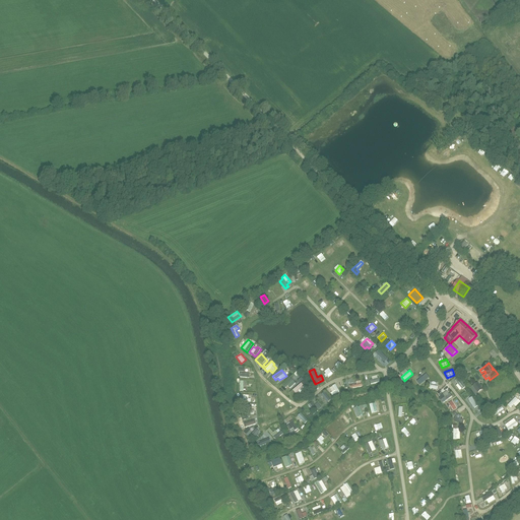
[(415,381),(426,375),(424,372),(413,379),(415,381)]
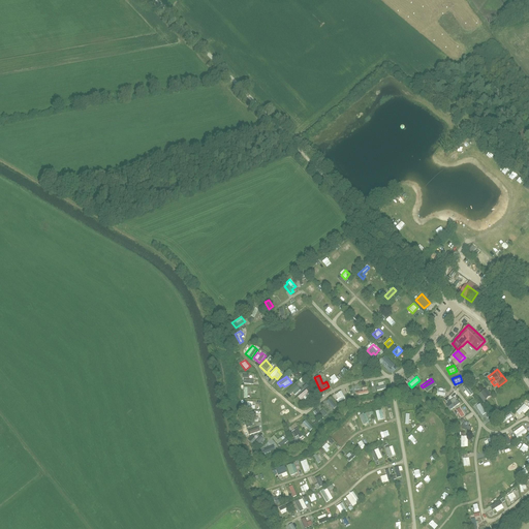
[(434,381),(424,390),(427,393),(437,384),(434,381)]
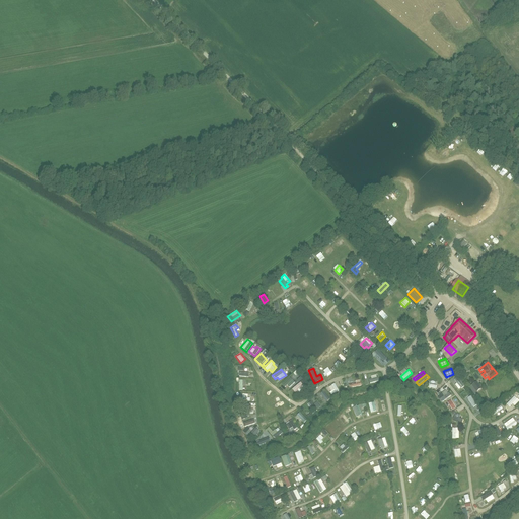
[(284,387),(286,385),(289,387),(294,382),(289,377),(282,384),(284,387)]
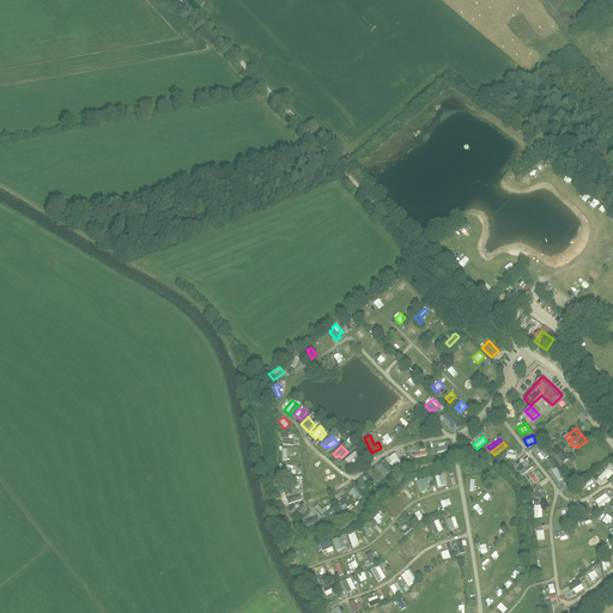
[(542,461),(547,456),(540,445),(536,448),(539,453),(538,454),(542,461)]
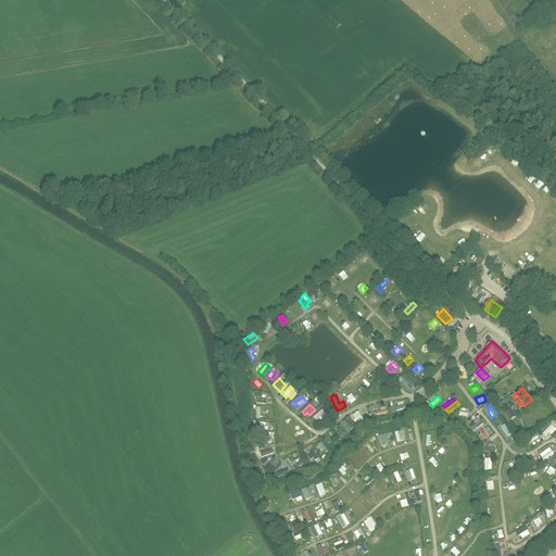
[(381,411),(374,412),(374,416),(387,414),(386,406),(380,407),(381,411)]
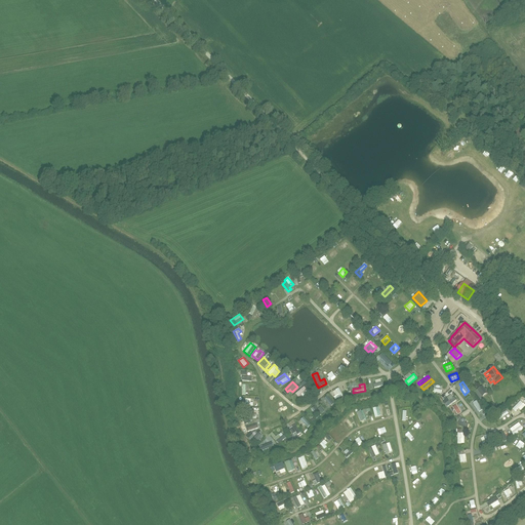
[(475,392),(480,399),(487,393),(482,386),(475,392)]
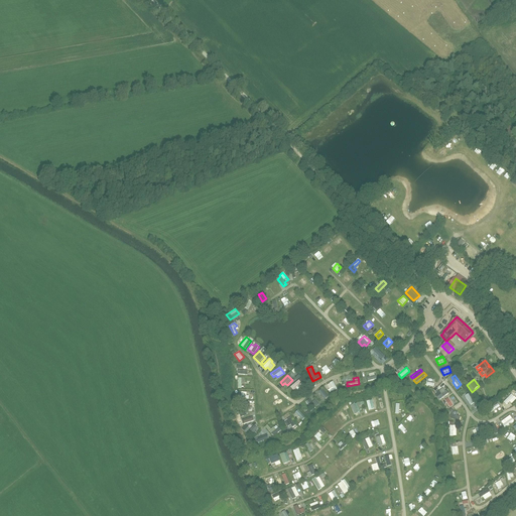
[(298,380),(289,387),(292,390),(295,388),(297,390),(302,386),(298,380)]
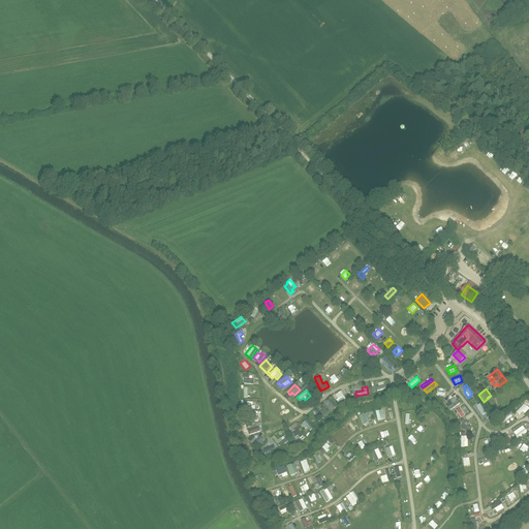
[(337,402),(345,399),(341,391),(338,393),(340,398),(336,399),(337,402)]
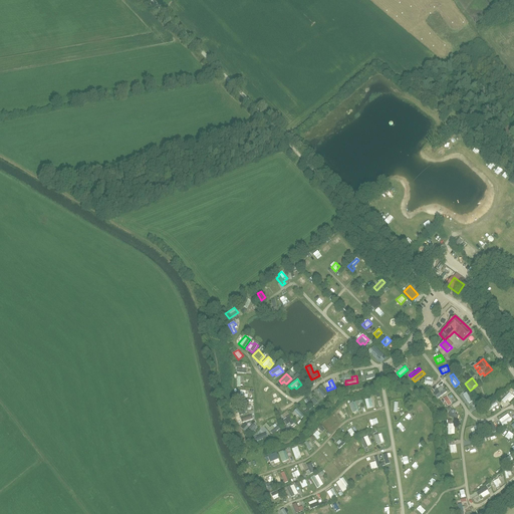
[(433,393),(438,399),(446,392),(441,386),(433,393)]
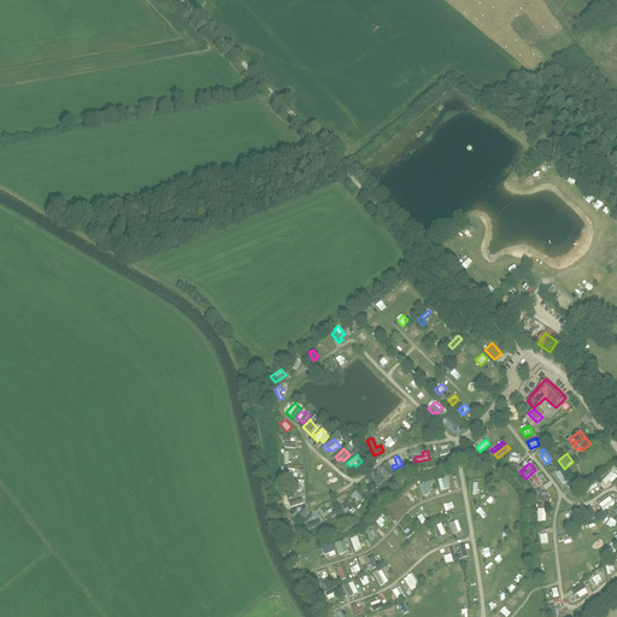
[(380,469),(388,477),(393,474),(383,464),(380,469)]
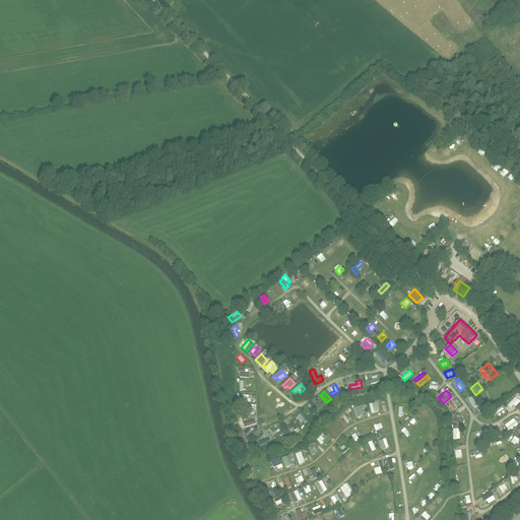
[(471,397),(466,399),(472,412),(477,410),(471,397)]
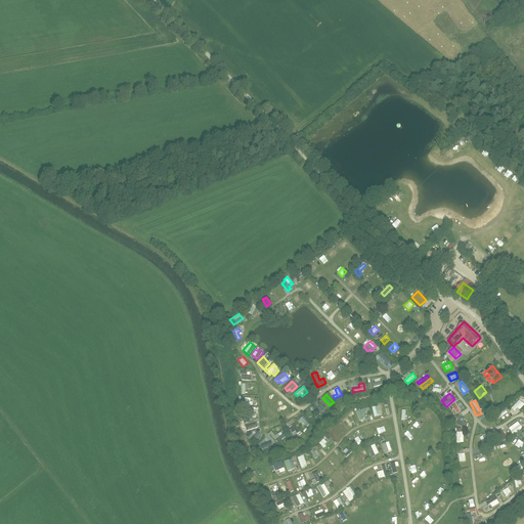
[(511,407),(514,410),(517,407),(519,409),(523,404),(519,400),(511,407)]
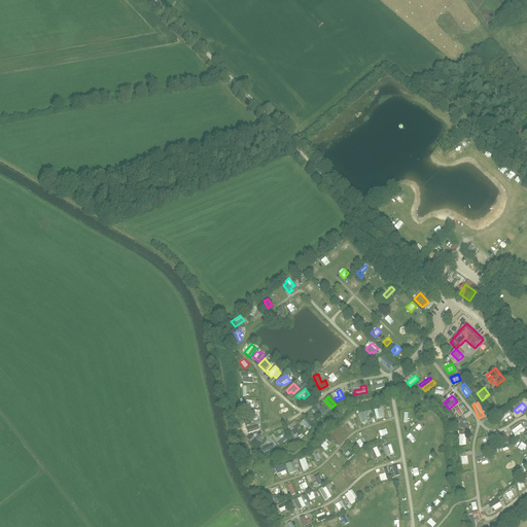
[(454,410),(460,418),(463,415),(458,407),(454,410)]
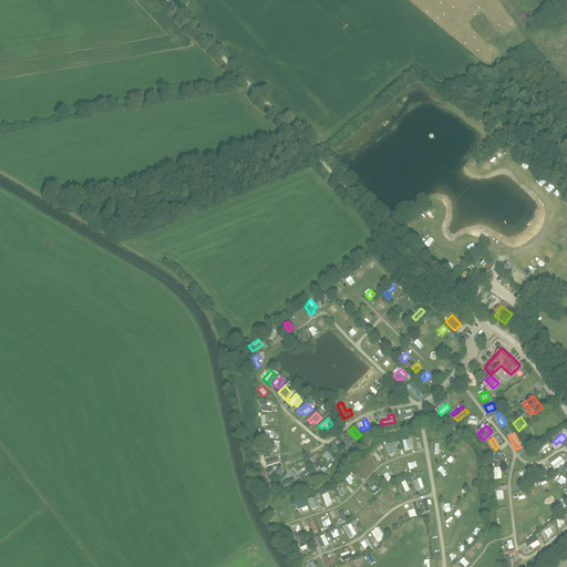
[(339,439),(336,441),(342,451),(346,449),(339,439)]
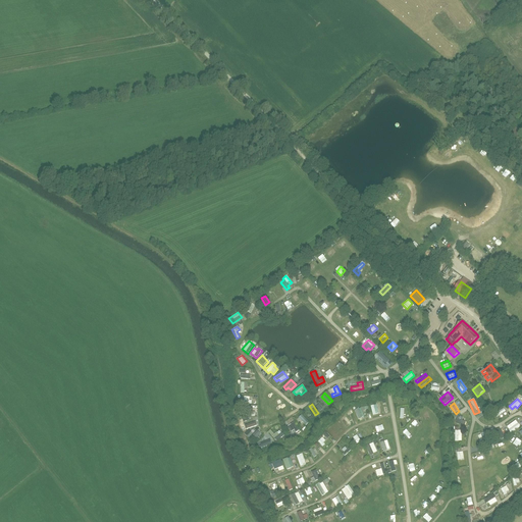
[(357,419),(363,417),(361,408),(355,409),(357,419)]
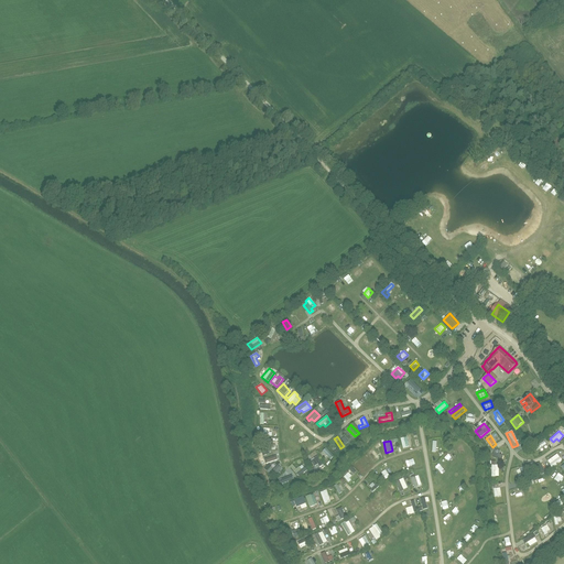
[(533,447),(535,451),(545,444),(543,441),(533,447)]
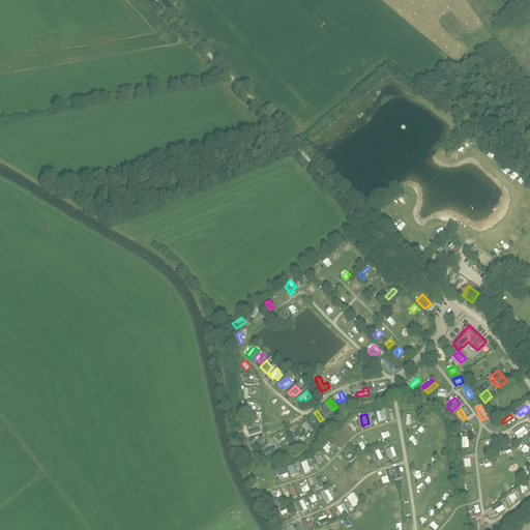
[(304,431),(306,429),(310,432),(313,429),(305,420),(300,425),(304,431)]
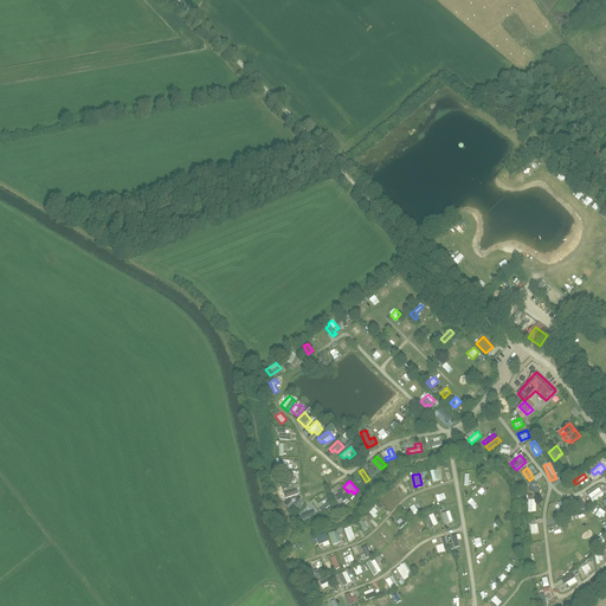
[(401,482),(395,487),(401,495),(407,491),(401,482)]
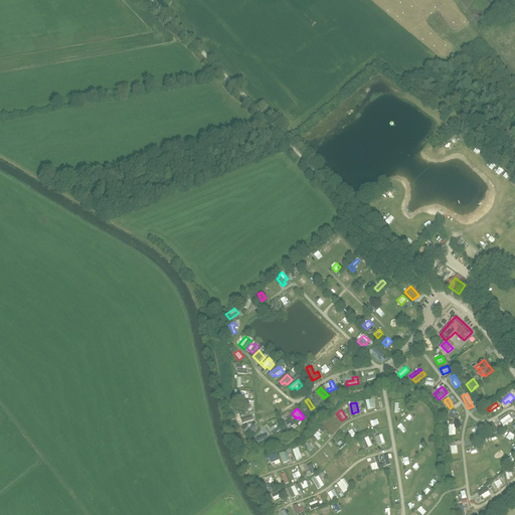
[(449,416),(458,419),(459,415),(455,414),(456,411),(451,409),(449,416)]
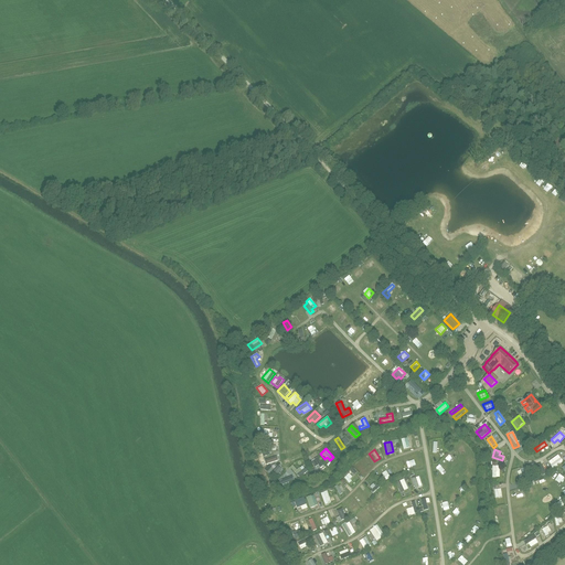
[(366,455),(359,461),(362,465),(369,457),(366,455)]
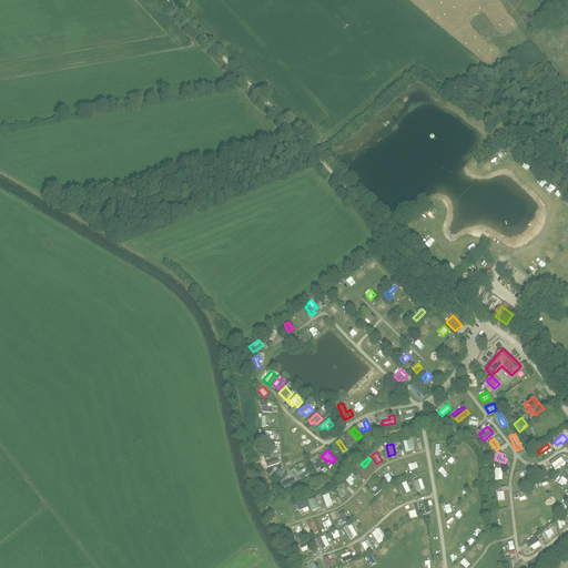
[(553,474),(566,464),(560,457),(550,464),(554,467),(550,469),(553,474)]
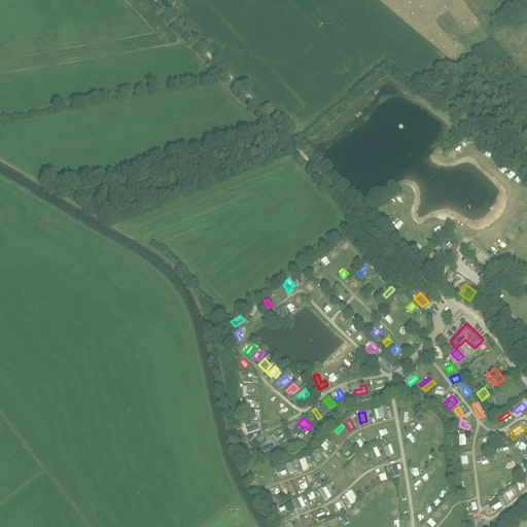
[(248,433),(258,429),(257,425),(246,429),(248,433)]
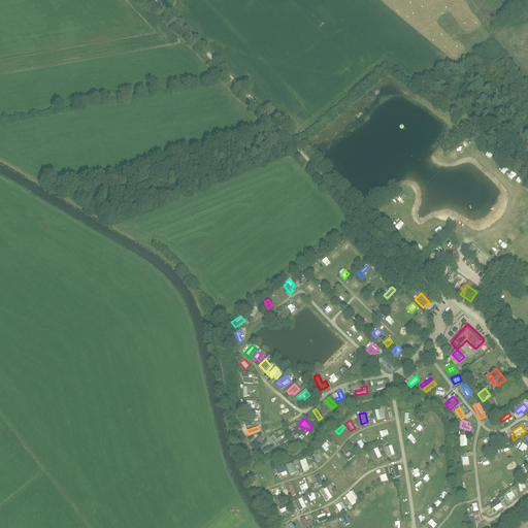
[(294,431),(290,435),(295,439),(300,432),(298,430),(296,432),(294,431)]
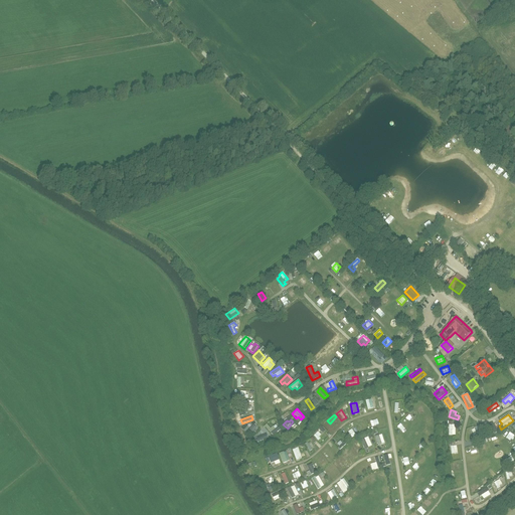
[(330,433),(334,428),(327,420),(322,424),(330,433)]
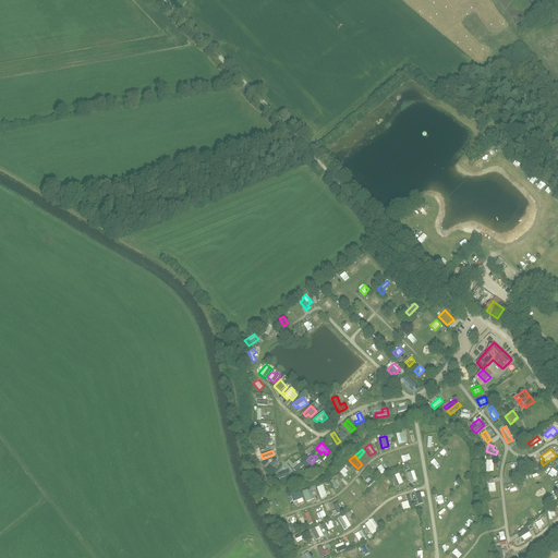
[(532,464),(530,465),(532,471),(540,468),(534,458),(530,460),(532,464)]
